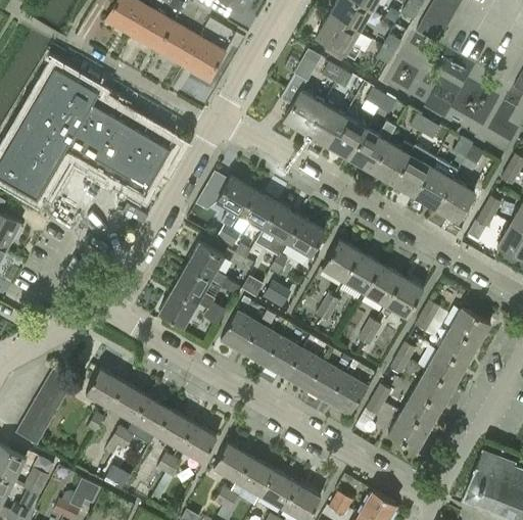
[(104,21),(131,37),(147,7),(134,0),(116,0),(114,4),(104,21)]
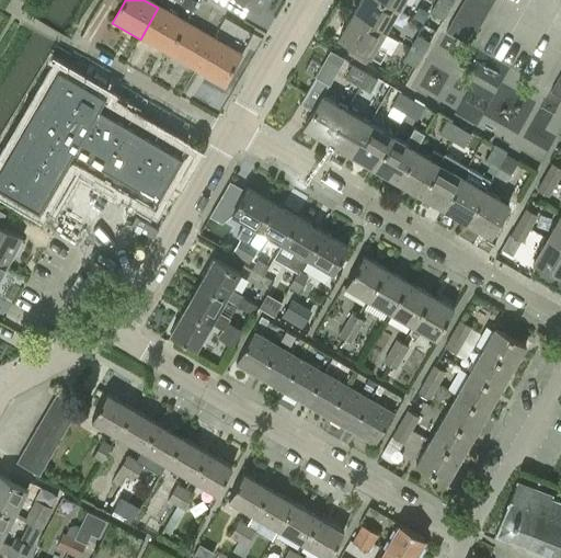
[(189,0),(185,0),(181,8),(192,13),(197,4),(189,0)]
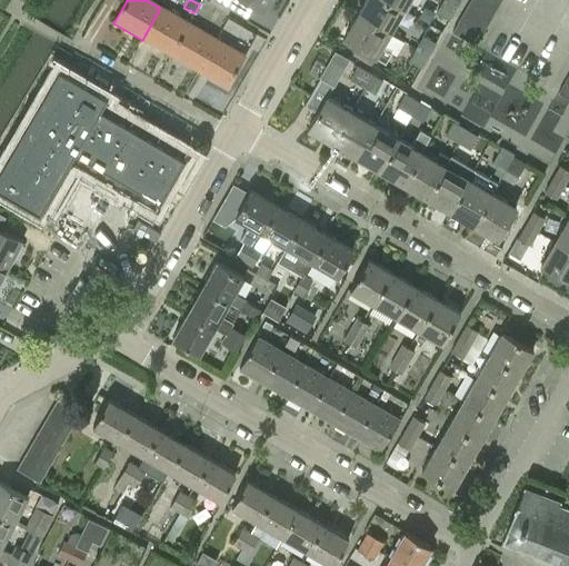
[(263,12),(270,0),(213,0),(247,19),(253,7),(263,12)]
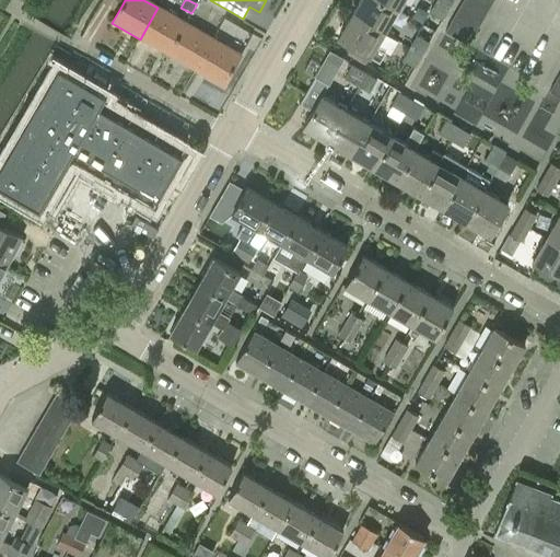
[(360,0),(351,15),(382,34),(396,11),(377,0),(360,0)]
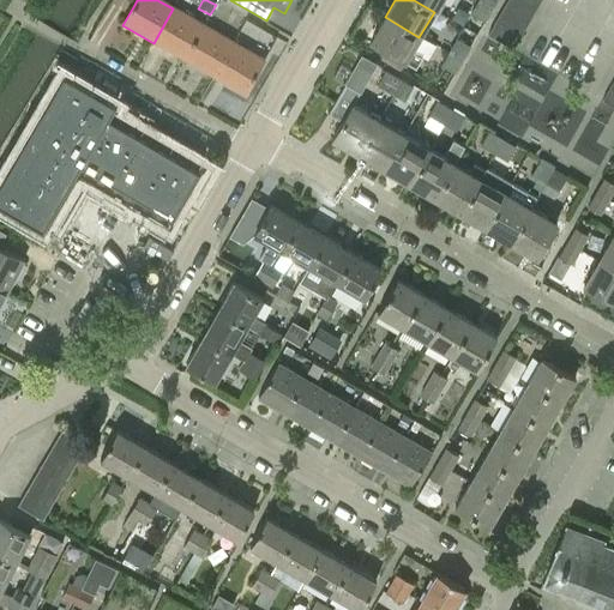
[(414,0),(434,12),(440,0),(414,0)]
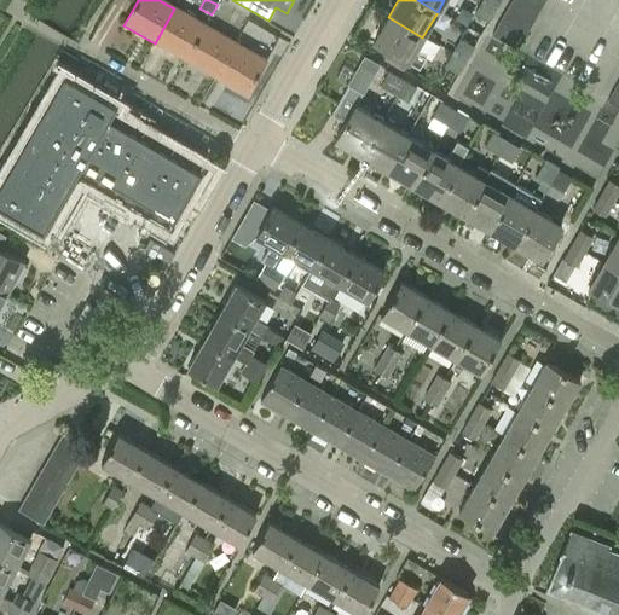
[(482,0),(481,4),(495,11),(501,0),(482,0)]
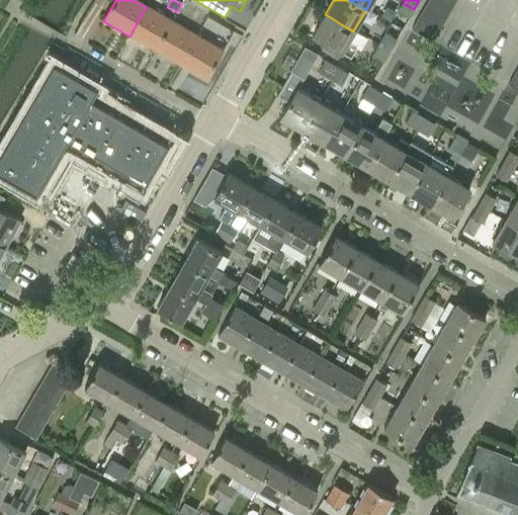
[(451,10),(434,0),(428,0),(424,8),(445,20),(451,10)]
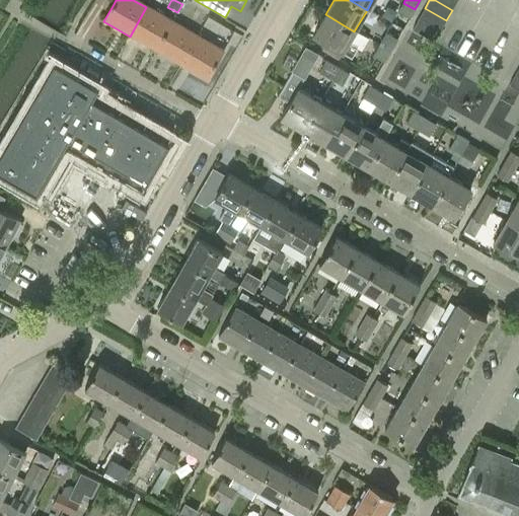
[(435,0),(452,10),(458,0),(435,0)]
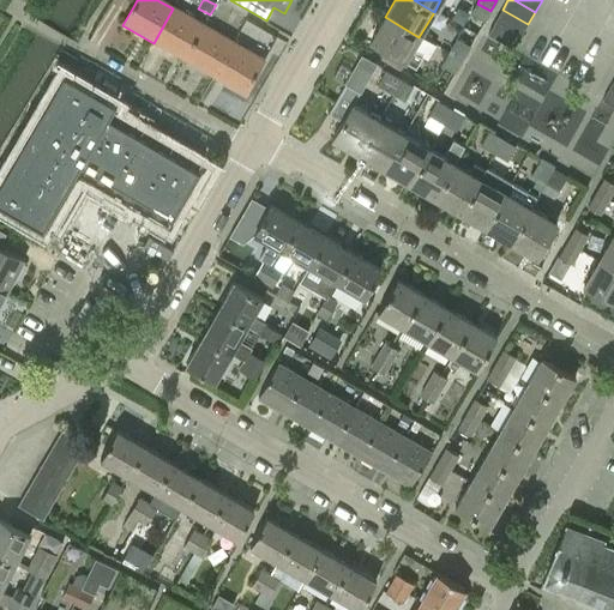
[(483,24),(491,11),(477,4),(470,17),(483,24)]
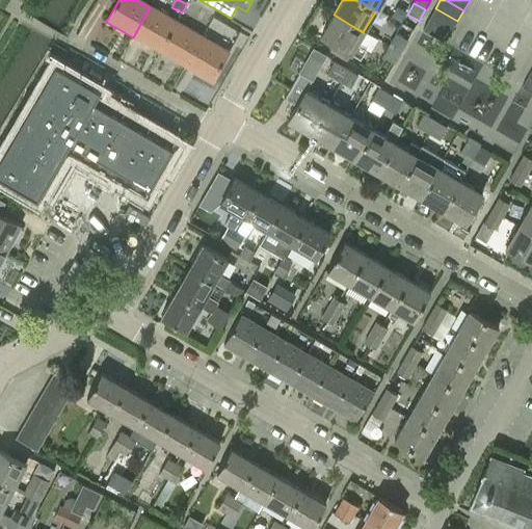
[(159,52),(176,22),(150,7),(133,37),(159,52)]
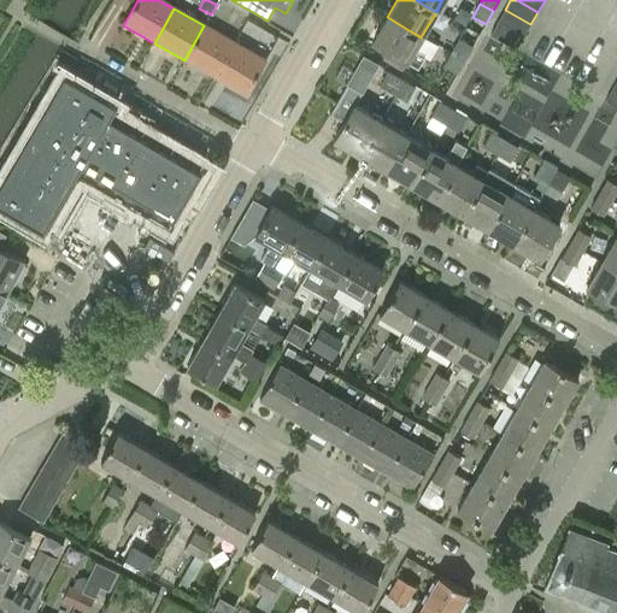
[(530,24),(505,10),(498,23),(523,37),(530,24)]
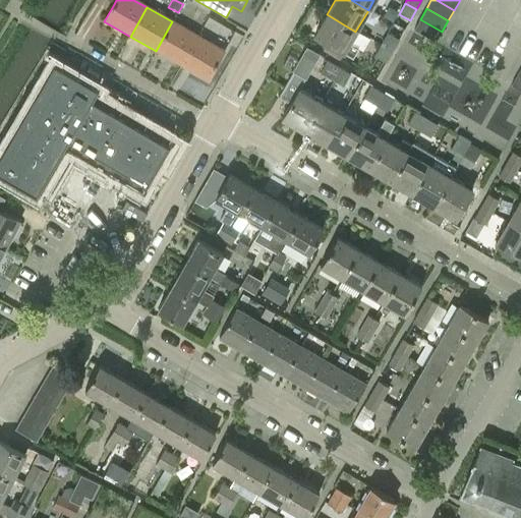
[(348,44),(355,32),(327,14),(313,37),(352,59),(357,49),(348,44)]
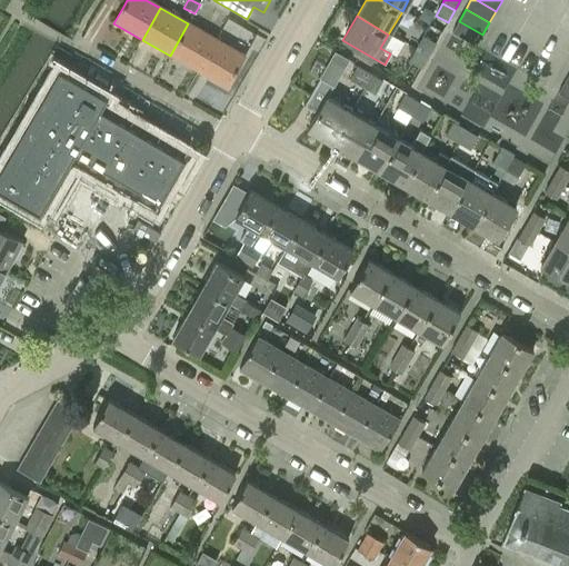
[(477,46),(482,35),(459,21),(451,35),(475,48),(477,46)]
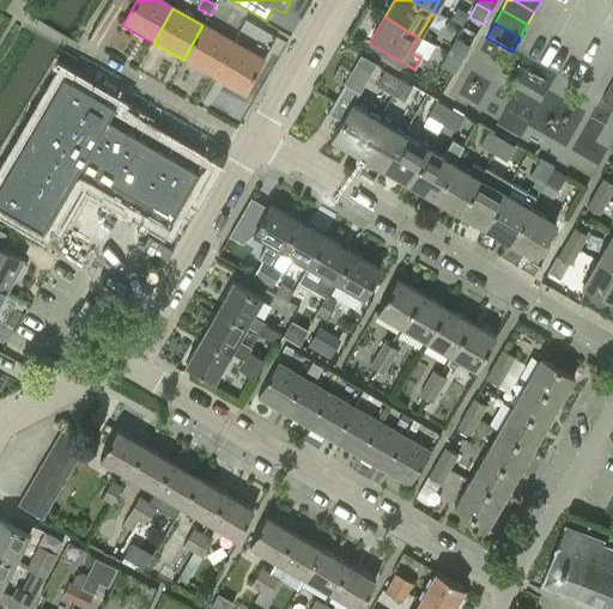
[(213,77),(232,43),(202,25),(183,60),(213,77)]
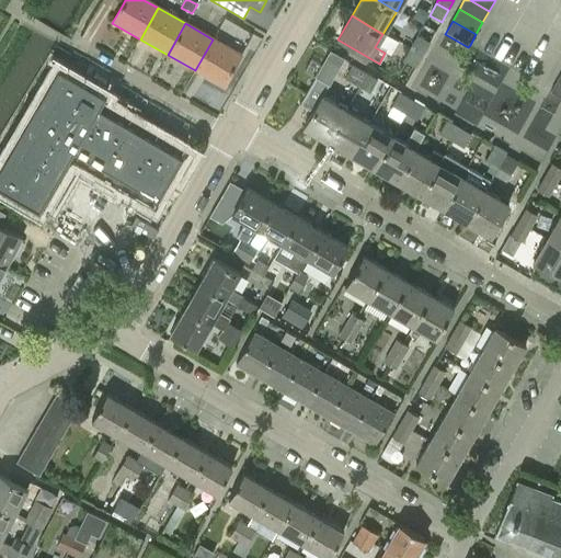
[(409,49),(421,57),(427,45),(415,37),(409,49)]
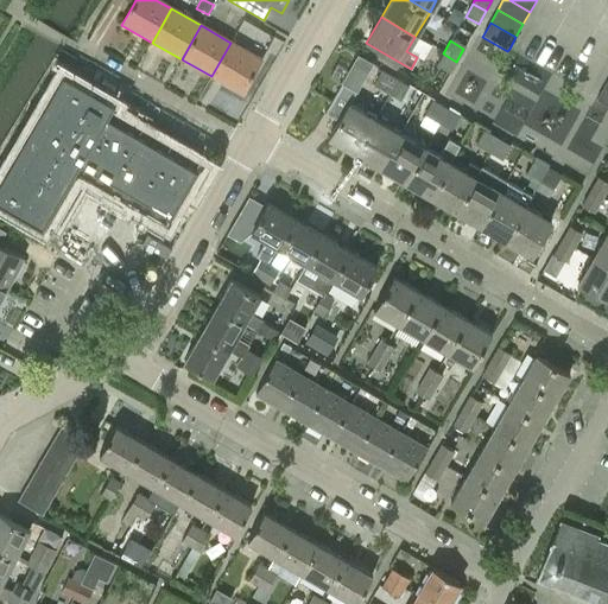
[(230,43),(211,76),(241,94),(261,59),(230,43)]
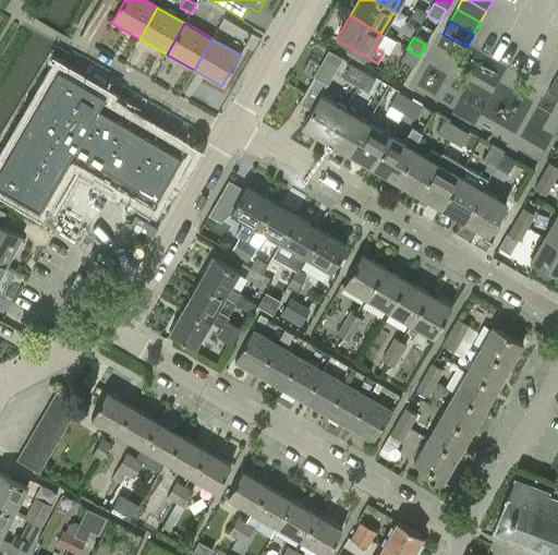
[(412,69),(419,57),(407,49),(400,61),(412,69)]
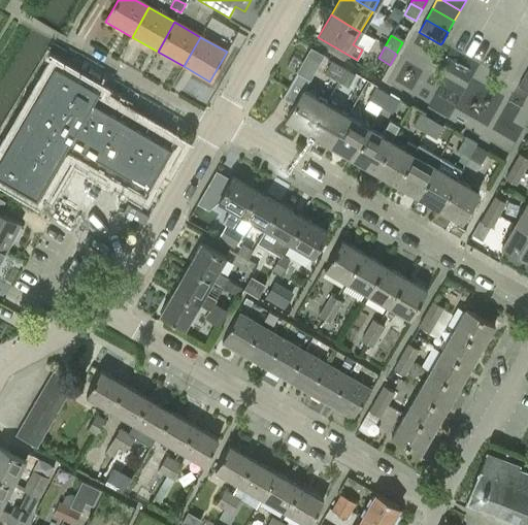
[(342,70),(332,64),(325,75),(335,80),(338,75),(340,76),(343,71),(342,70)]
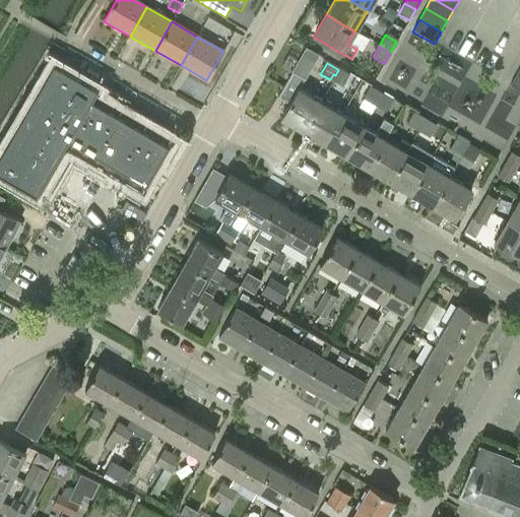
[(54,66),(0,157),(0,177),(36,198),(65,148),(141,193),(159,160),(166,165),(177,144),(94,97),(98,91),(54,66)]
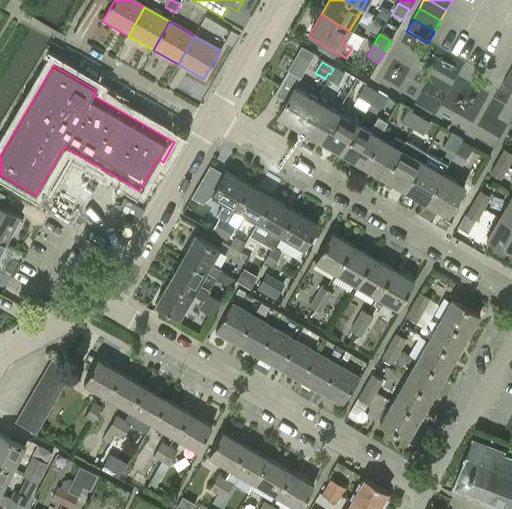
[(343,75),(332,68),(333,69),(330,74),(328,73),(325,78),(337,85),(343,75)]
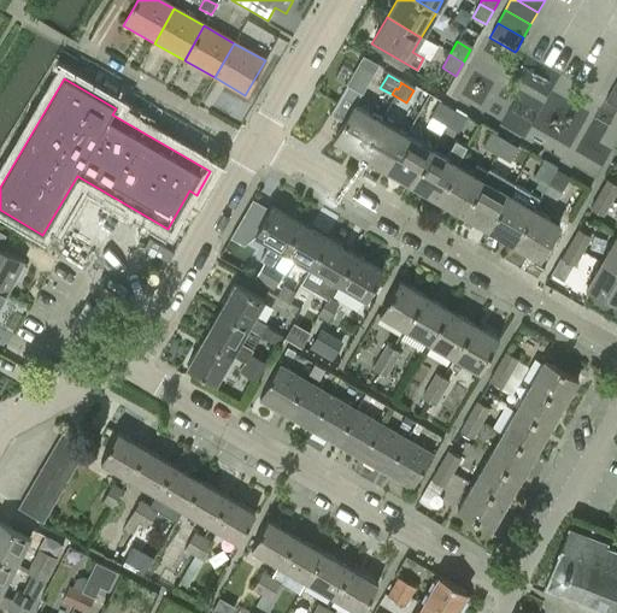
[(333,142),(359,158),(380,122),(353,107),(359,95),(345,88),(328,117),(342,125),(333,142)]
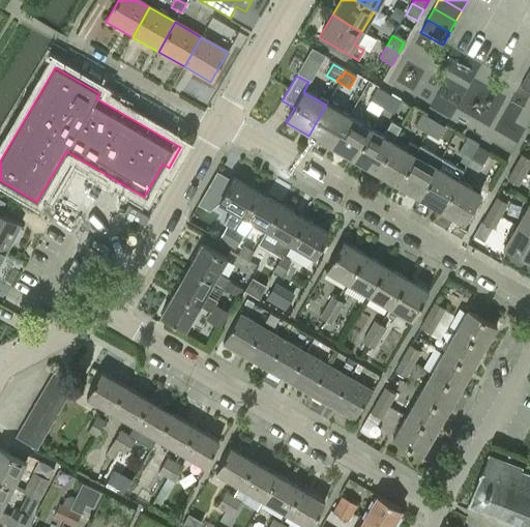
[(529,80),(526,78),(520,90),(529,95),(529,80)]
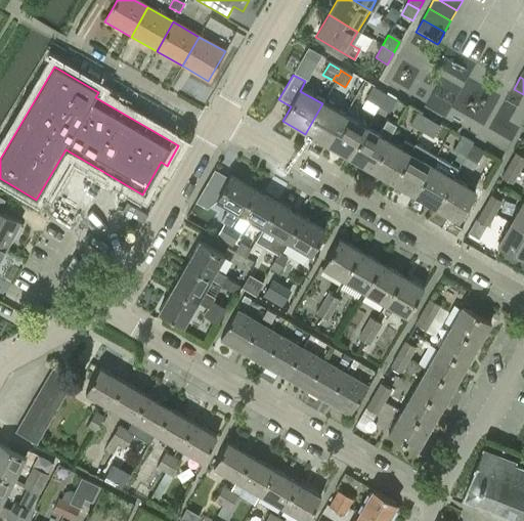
[(383,96),(384,95),(373,89),(366,100),(376,105),(378,101),(381,102),(384,97),(383,96)]
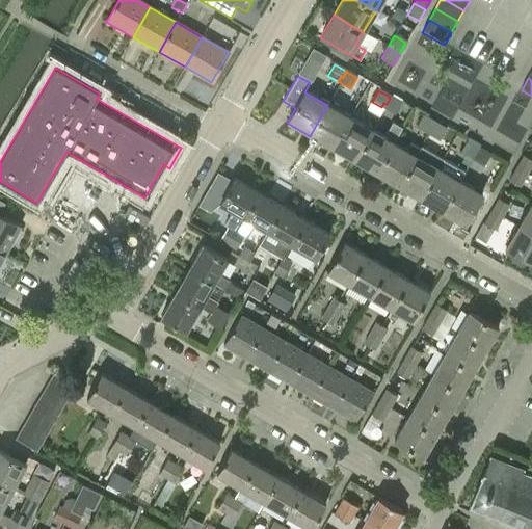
[(401,104),(390,97),(389,98),(390,99),(387,104),(383,103),(381,107),(395,114),(401,104)]
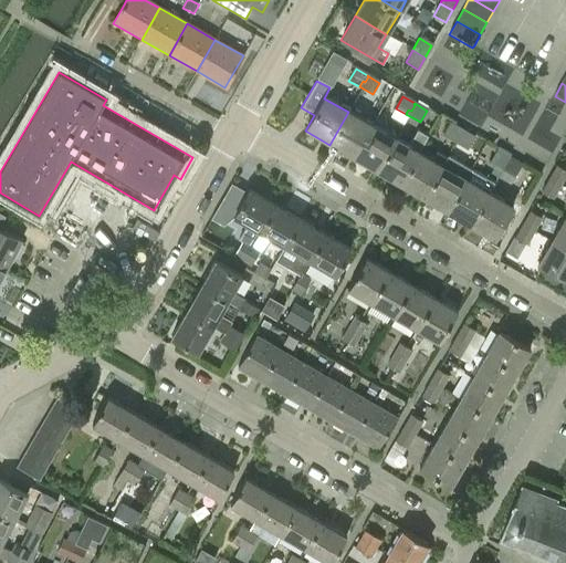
[(353,158),(371,125),(348,112),(329,145),(353,158)]
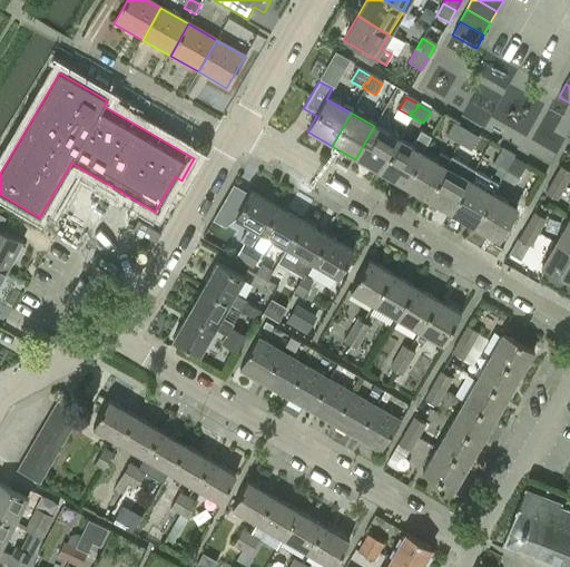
[(463,133),(464,132),(453,125),(446,137),(457,143),(460,137),(462,139),(465,134),(463,133)]
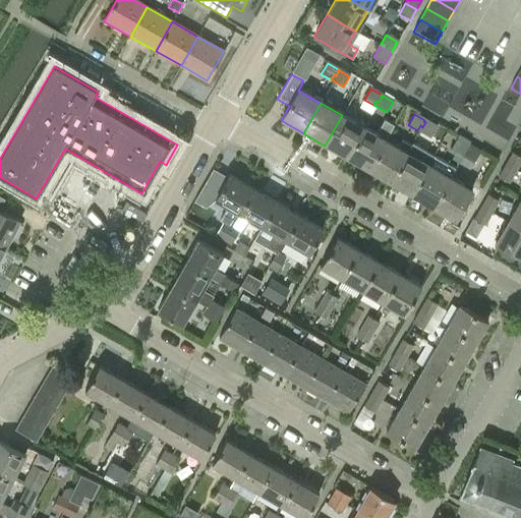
[(346,158),(363,128),(342,115),(325,146),(346,158)]
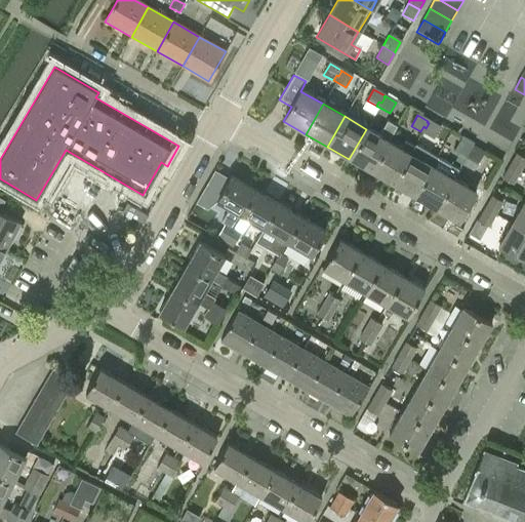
[(366,129),(349,159),(370,171),(388,142),(396,127),(387,121),(378,135),(366,129)]
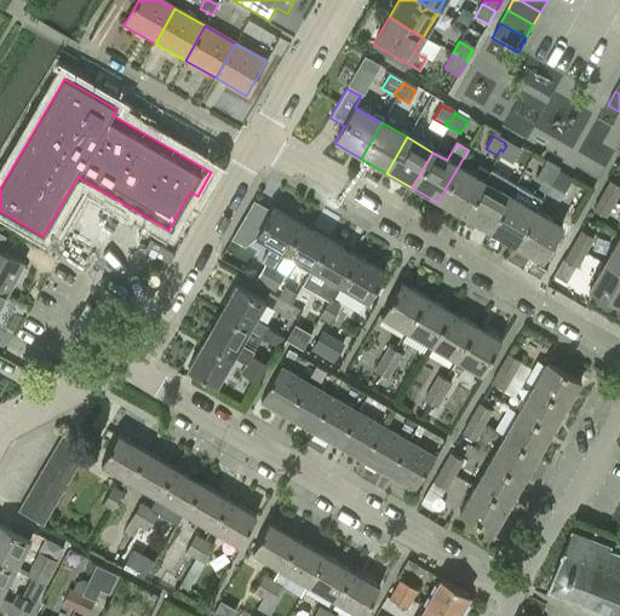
[(520,151),(505,143),(504,144),(506,145),(503,151),(500,149),(497,155),(512,163),(520,151)]
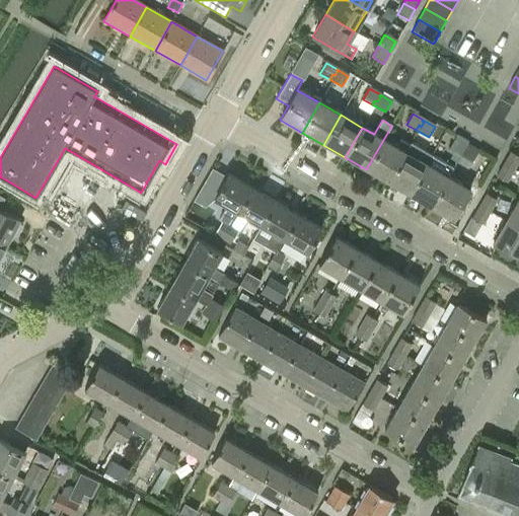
[(456,139),(450,150),(461,157),(468,146),(456,139)]
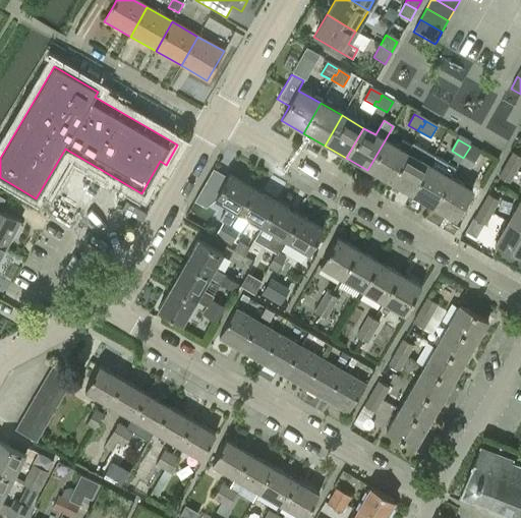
[(397,148),(385,140),(367,170),(389,182),(406,153),(410,146),(401,140),(397,148)]
